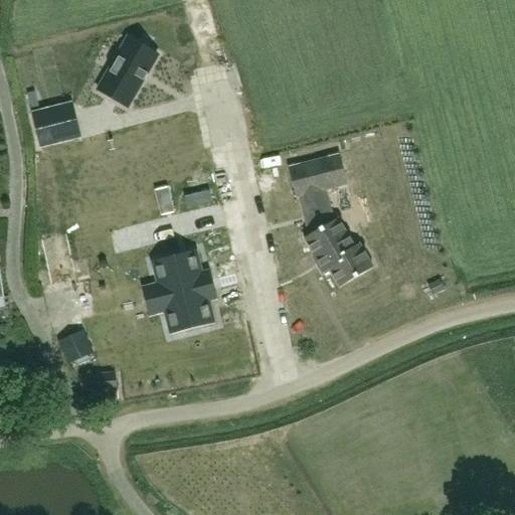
[(158,55),(128,38),(98,91),(128,108),(158,55)]
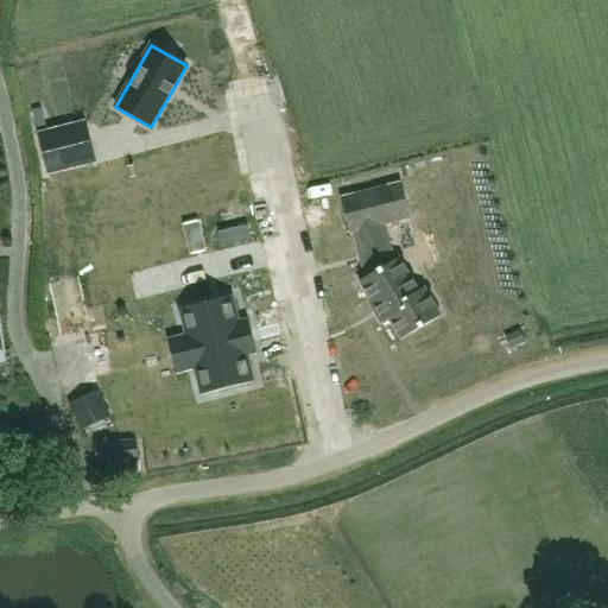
[(86,124),(39,135),(49,173),(95,162),(86,124)]
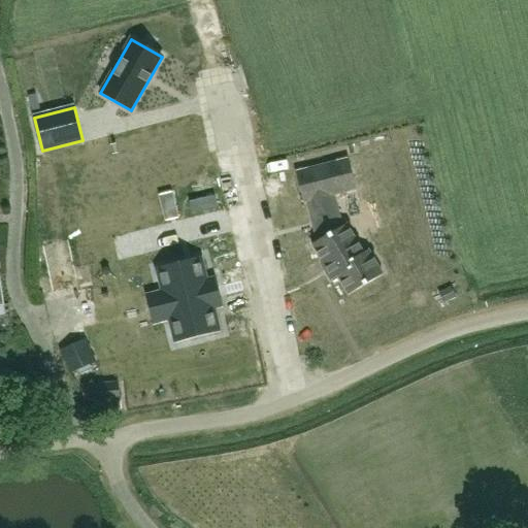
[(347,159),(298,171),(305,202),(316,200),(317,205),(310,207),(319,240),(331,234),(341,227),(333,195),(355,190),(347,159)]
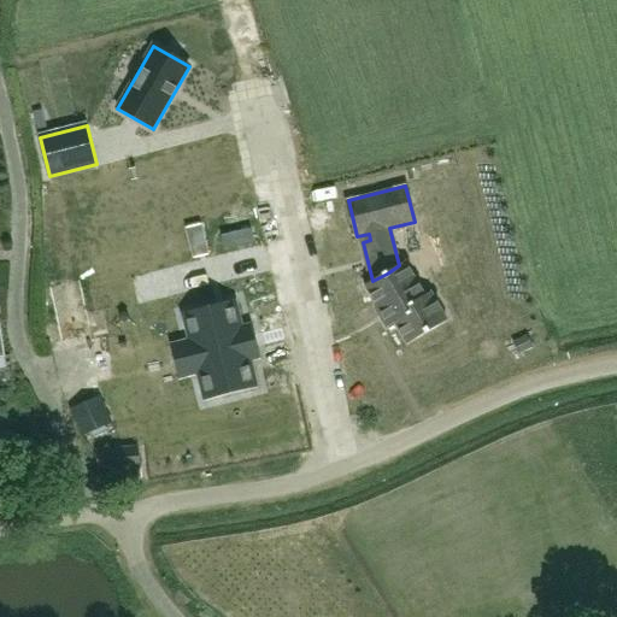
[(200,225),(186,228),(193,257),(207,253),(200,225)]
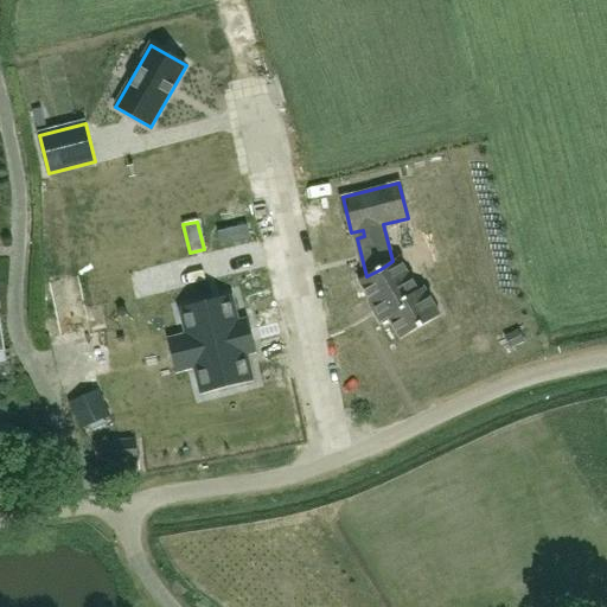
[(366,276),(359,281),(371,302),(369,304),(381,323),(388,319),(401,339),(440,315),(423,287),(419,291),(398,257),(393,261),(381,269),(366,276)]
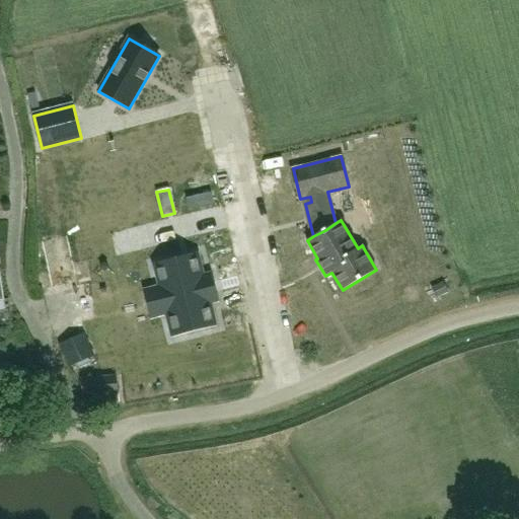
[(198,253),(154,265),(154,266),(160,287),(166,314),(172,336),(171,336),(172,337),(216,325),(215,324),(210,303),(215,301),(208,275),(203,276),(198,254),(198,253)]
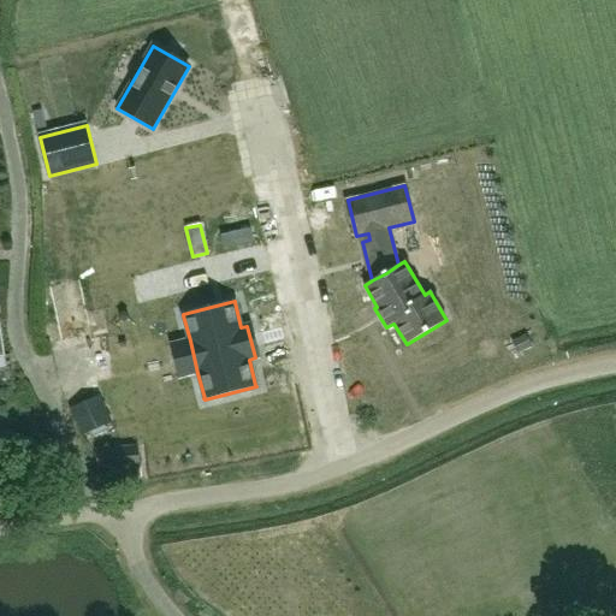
[(112,480),(141,478),(138,446),(98,450),(99,471),(111,469),(112,480)]
